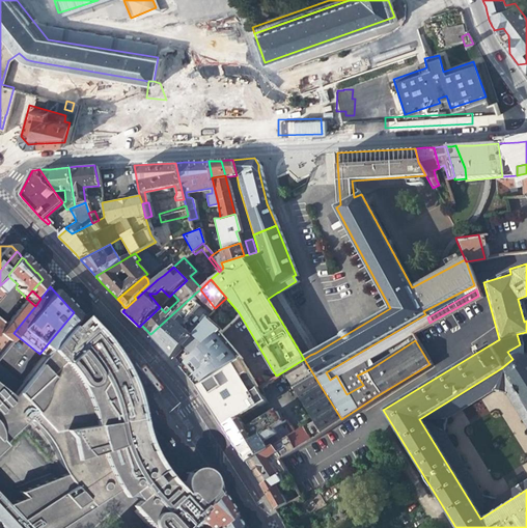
[(199,295),(197,292),(150,334),(160,344),(171,357),(181,344),(191,332),(182,321),(201,302),(197,297),(199,295)]
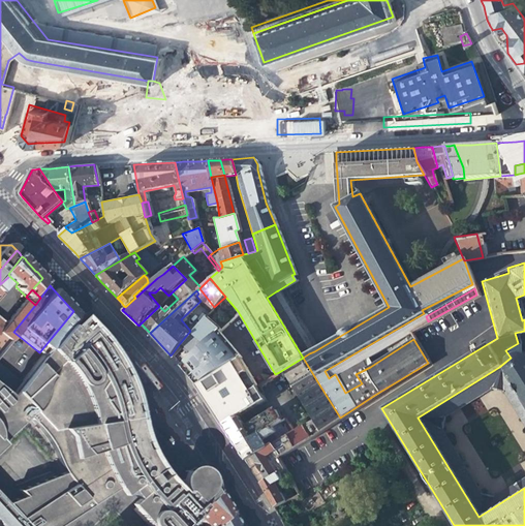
[(267,298),(303,358),(309,353),(314,351),(278,290),(276,291),(267,298)]
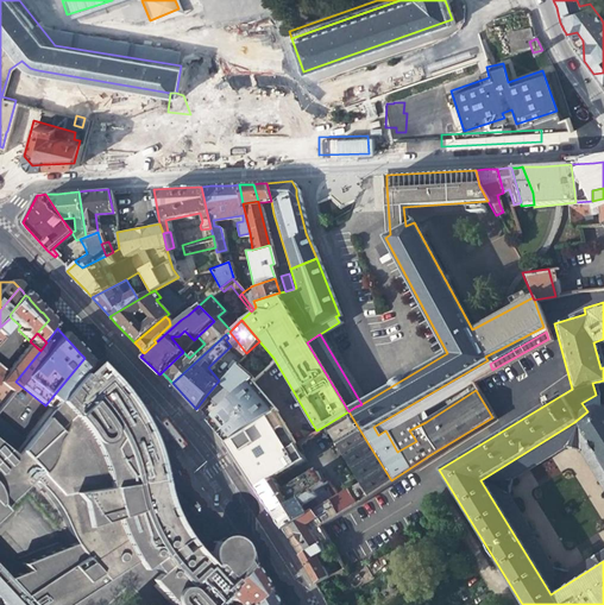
[(0,382),(10,389),(16,382),(41,351),(30,341),(6,371),(0,366),(0,382)]
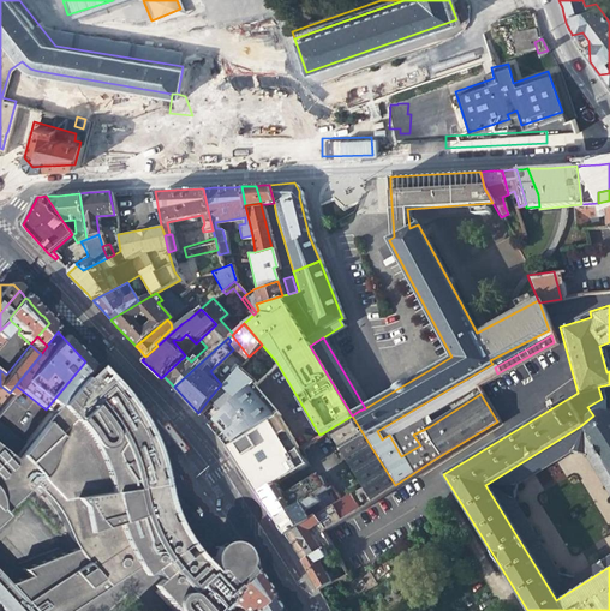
[(0,505),(25,483),(34,490),(37,492),(46,501),(51,509),(54,521),(59,529),(69,546),(16,568),(24,573),(3,581),(30,610),(59,610),(172,534),(165,523),(177,513),(179,515),(185,513),(169,496),(155,480),(145,483),(143,469),(141,463),(137,451),(105,479),(88,463),(84,467),(70,455),(114,407),(106,395),(99,388),(105,382),(85,361),(46,409),(7,455),(0,463),(0,505)]
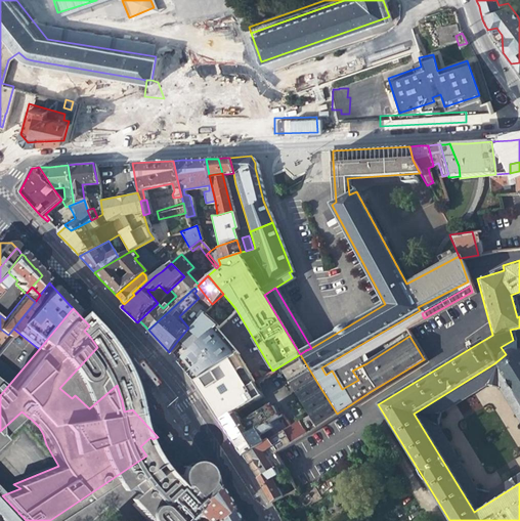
[(206,310),(188,328),(178,340),(182,345),(187,350),(215,327),(223,318),(221,316),(214,319),(206,310)]
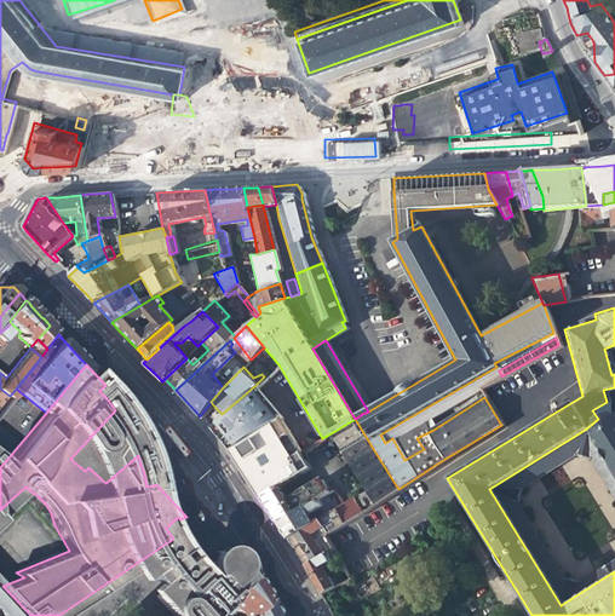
[(254,386),(222,414),(210,426),(219,438),(230,450),(279,419),(281,418),(254,386)]
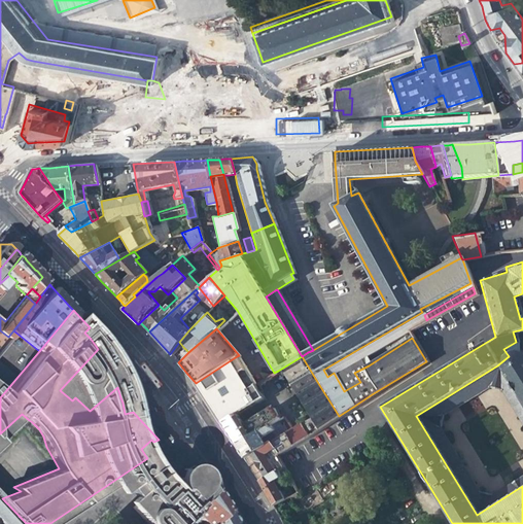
[(0,347),(8,337),(0,330),(0,347)]
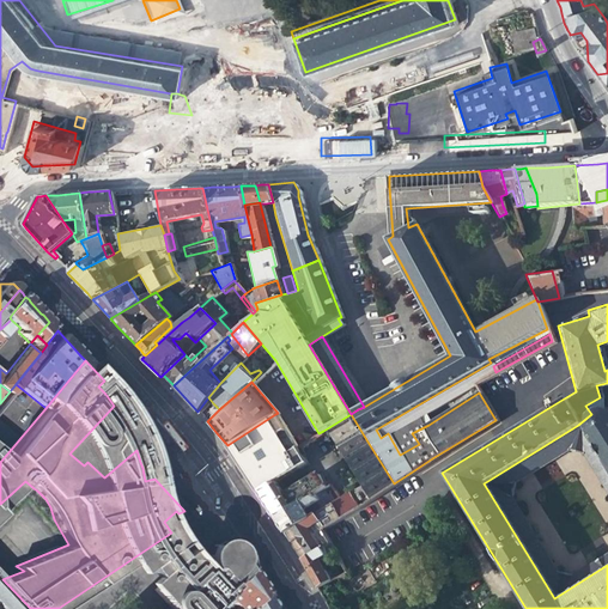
[(0,448),(7,454),(46,408),(16,384),(10,391),(0,403),(0,448)]
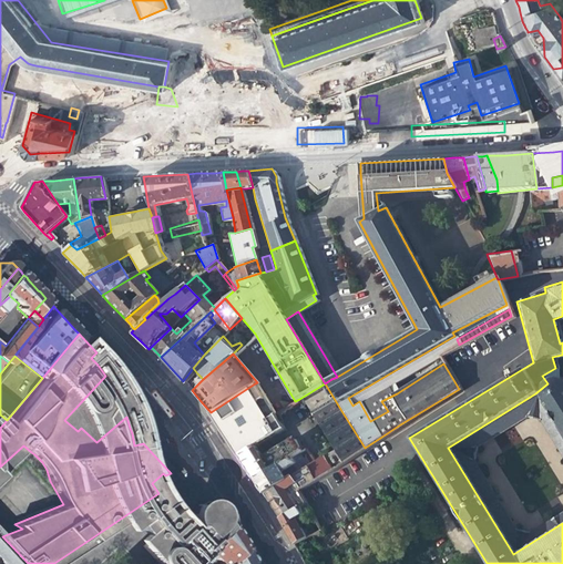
[(114,389),(105,376),(64,420),(78,431),(81,428),(115,391),(114,389)]
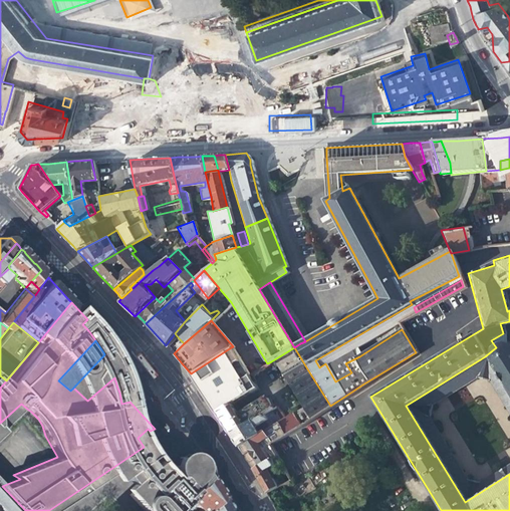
[(353,347),(349,340),(315,360),(319,367),(325,363),(335,381),(351,372),(345,363),(359,356),(353,347)]
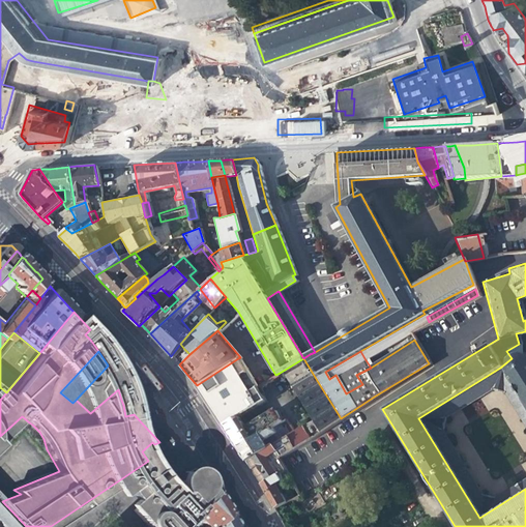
[(500,368),(525,409),(525,355),(525,356),(524,353),(520,352),(517,352),(515,354),(512,358),(500,368)]
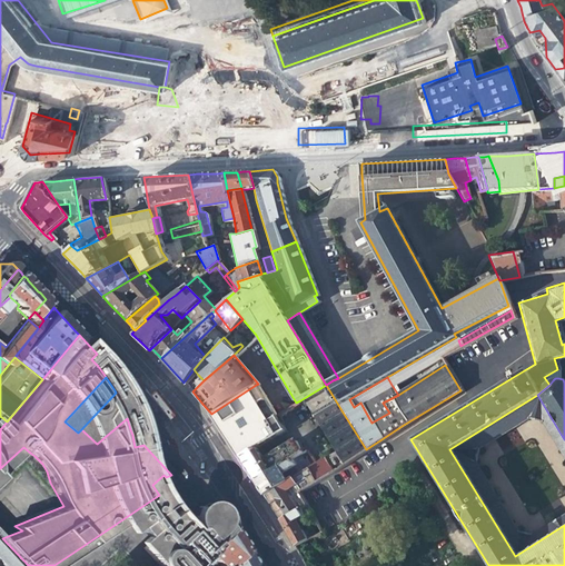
[(281,429),(256,385),(211,414),(229,443),(238,456),(254,447),(281,429)]
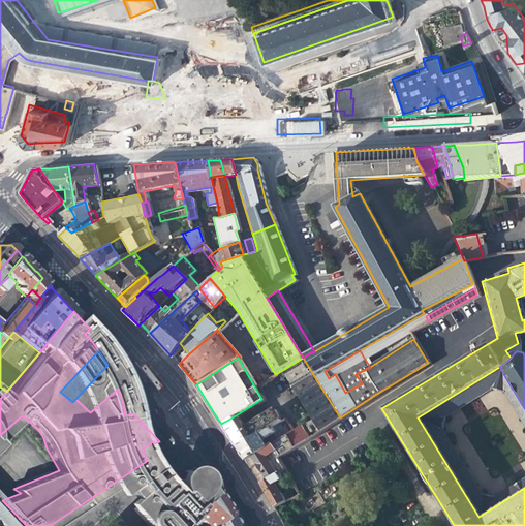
[(290,390),(294,396),(317,381),(314,376),(303,358),(279,372),(290,390)]
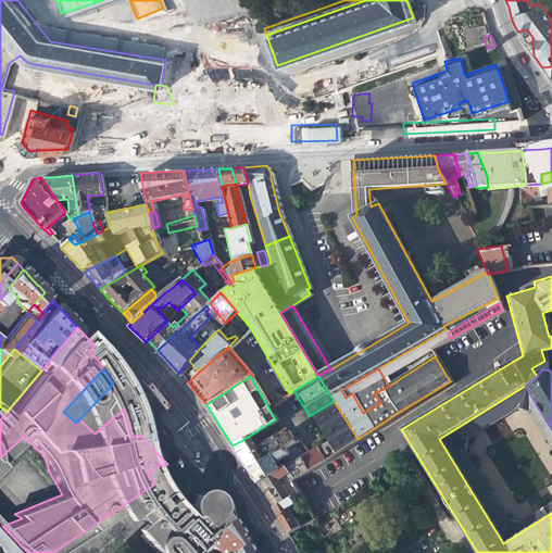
[(118,394),(113,384),(79,419),(95,434),(124,409),(123,405),(118,394)]
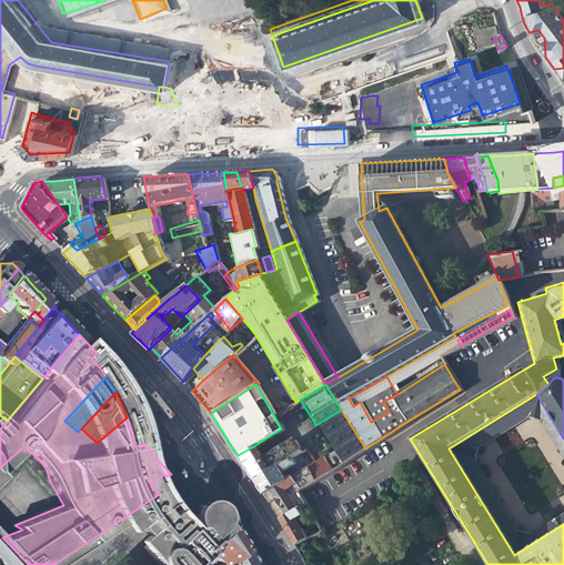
[(331,450),(341,464),(365,449),(341,410),(315,425),(331,450)]
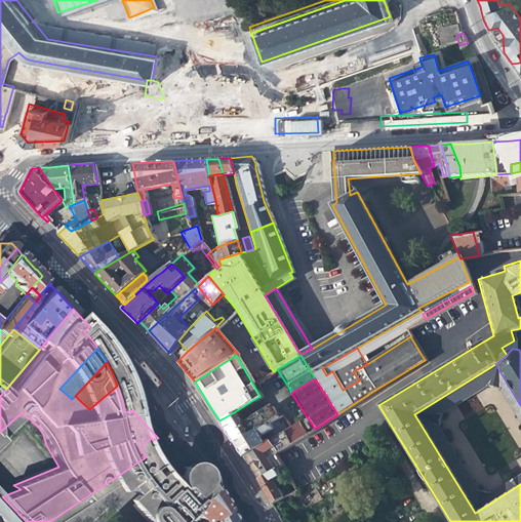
[(241,423),(234,412),(219,420),(226,430),(234,442),(274,417),(276,416),(269,405),(241,423)]
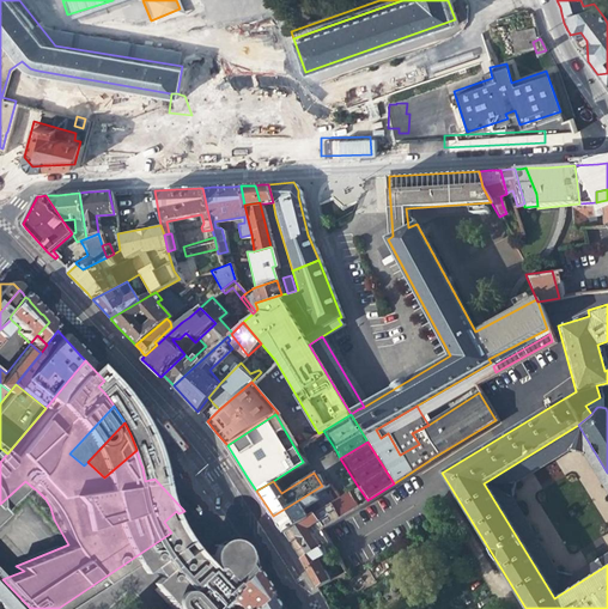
[(357,485),(329,501),(339,518),(340,517),(346,513),(351,510),(357,507),(368,500),(357,485)]
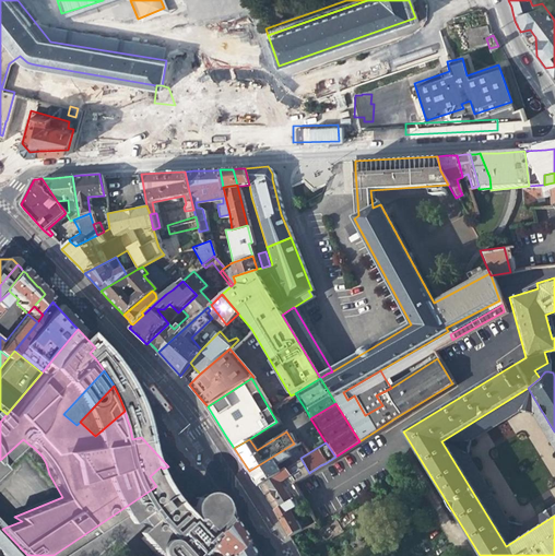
[(295,450),(292,445),(249,471),(252,477),(257,485),(286,466),(282,459),(295,450)]
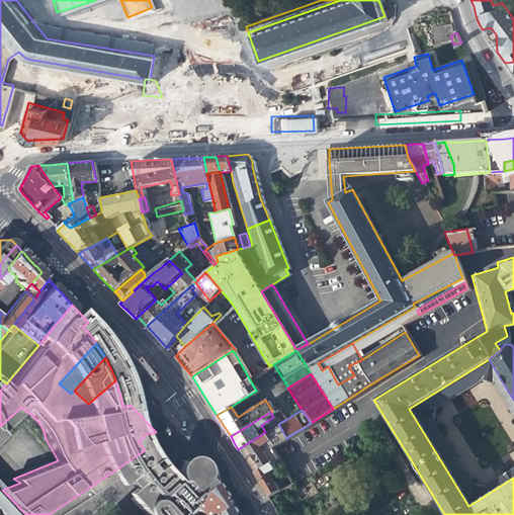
[(280,442),(286,438),(278,424),(265,432),(238,449),(241,452),(248,463),(254,473),(273,461),(277,458),(270,447),(280,442)]
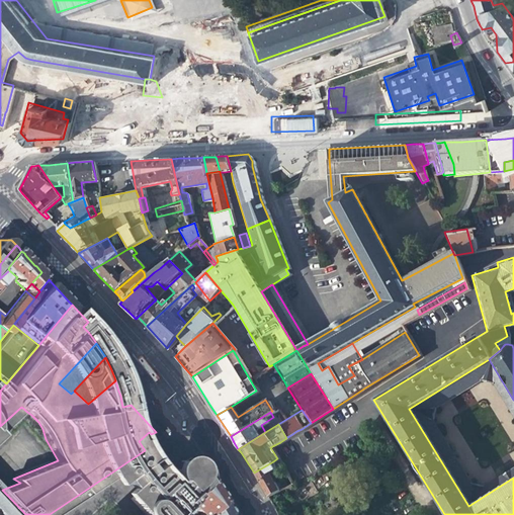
[(189,454),(188,454),(173,468),(174,471),(175,473),(177,477),(173,481),(167,475),(153,489),(164,500),(199,465),(198,463),(196,460),(195,459),(193,456),(191,455),(189,454)]
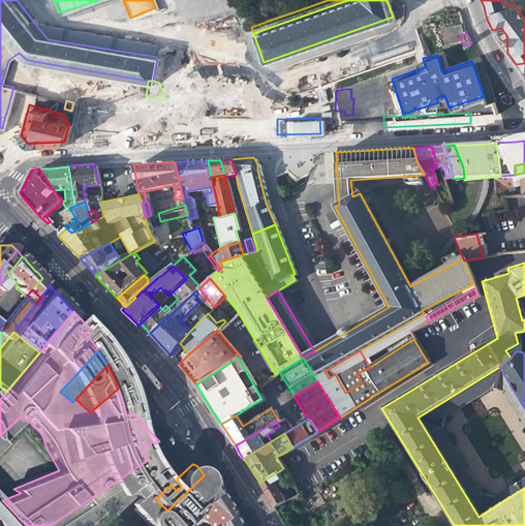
[(192,464),(191,464),(189,464),(185,464),(183,466),(181,467),(179,470),(178,471),(177,474),(177,478),(192,464)]
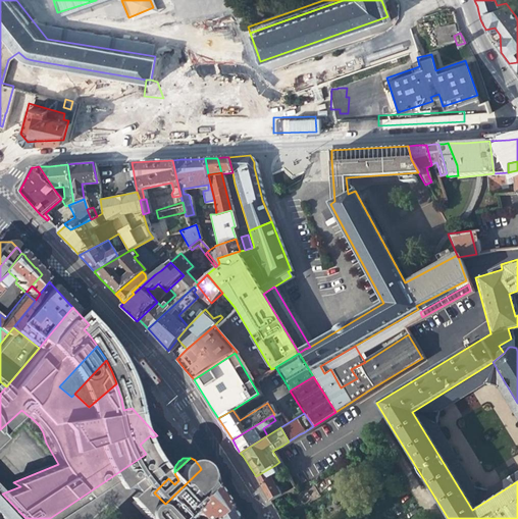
[(278,469),(275,465),(256,476),(261,485),(269,501),(278,495),(280,495),(285,491),(279,483),(277,484),(270,473),(278,469)]
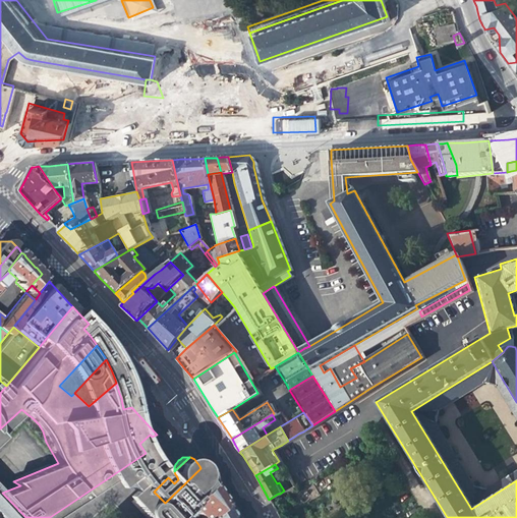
[(200,468),(165,503),(176,514),(180,510),(209,479),(206,474),(200,468)]
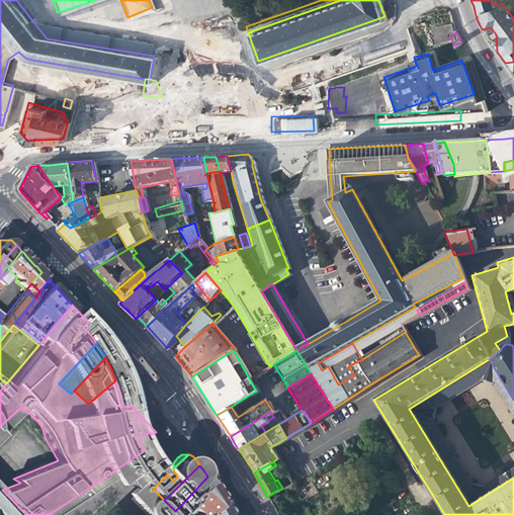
[(159,466),(145,480),(153,489),(167,475),(159,466)]
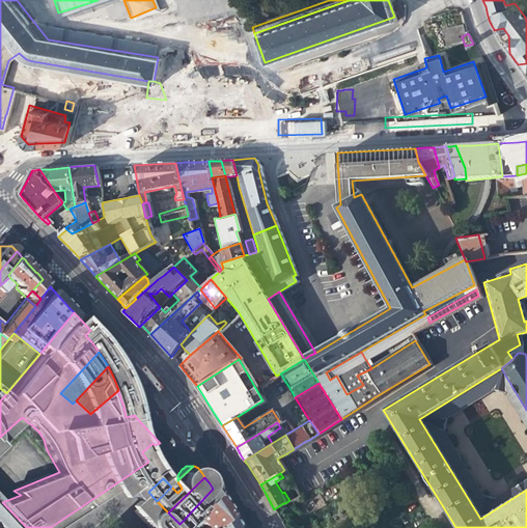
[(216,493),(213,489),(184,520),(188,524),(194,517),(200,525),(197,527),(206,527),(226,509),(223,504),(216,493)]
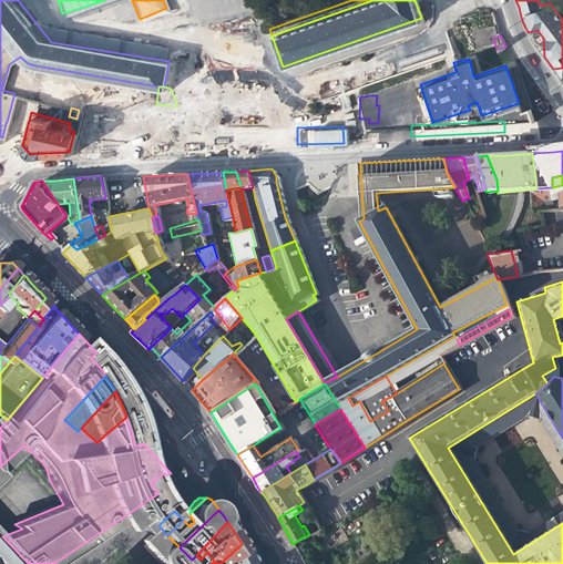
[(153,563),(186,563),(192,560),(180,547),(167,535),(159,525),(139,544),(155,563),(153,563)]
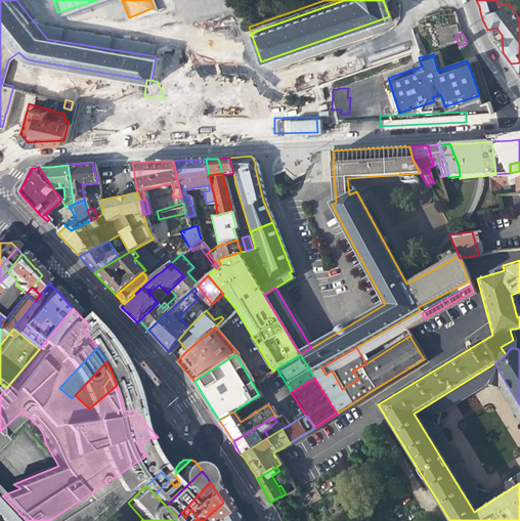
[(0,519),(1,520),(26,520),(2,495),(0,493),(0,519)]
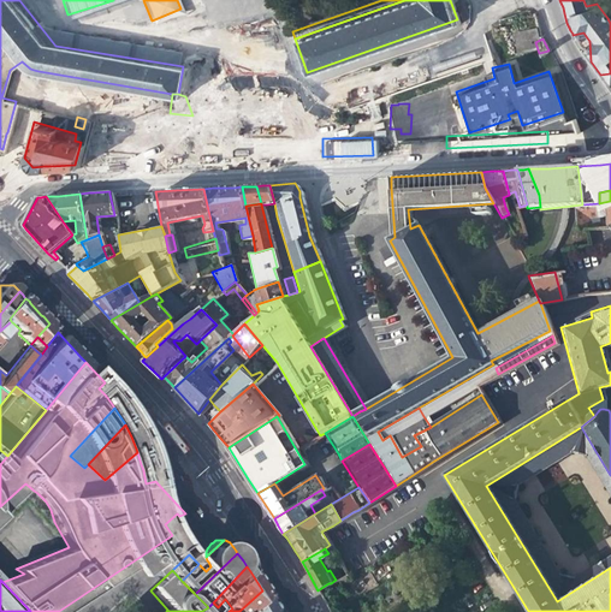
[(274,611),(270,602),(262,590),(239,611),(274,611)]
